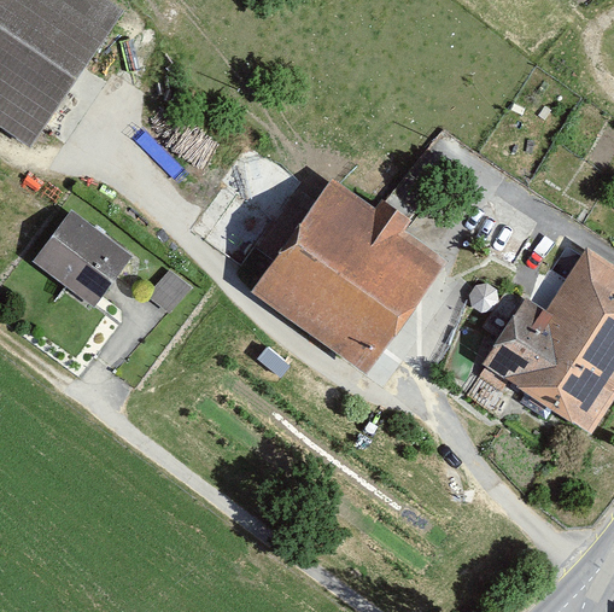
[(0,129),(28,150),(121,12),(103,0),(0,0),(0,129)]
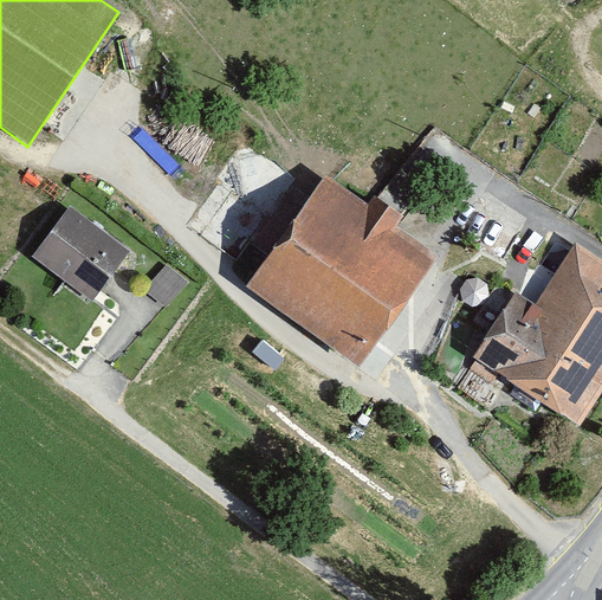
[(244,285),(357,366),(437,256),(395,225),(401,214),(380,199),(373,194),(364,206),(323,175),(309,193),(244,285)]
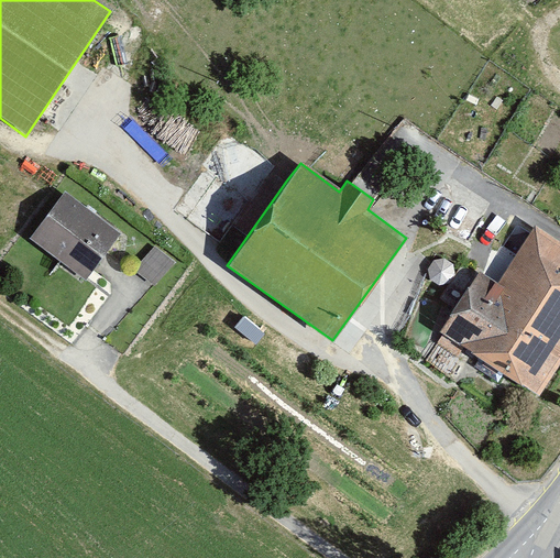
[(119,237),(63,194),(28,242),(83,285),(119,237)]
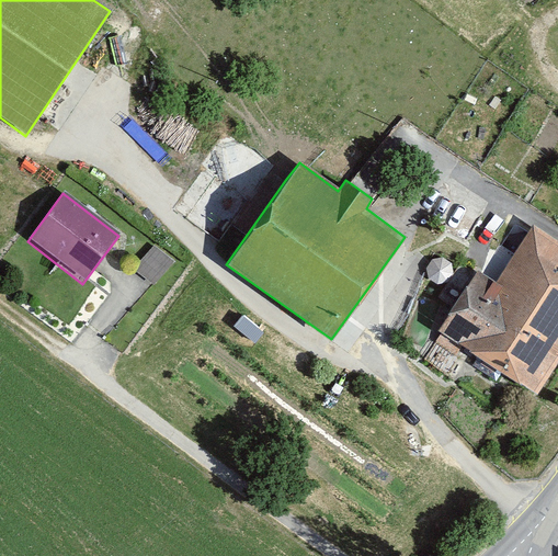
[(557,358),(557,245),(532,227),(492,284),(476,273),(436,332),(536,394),(557,358)]
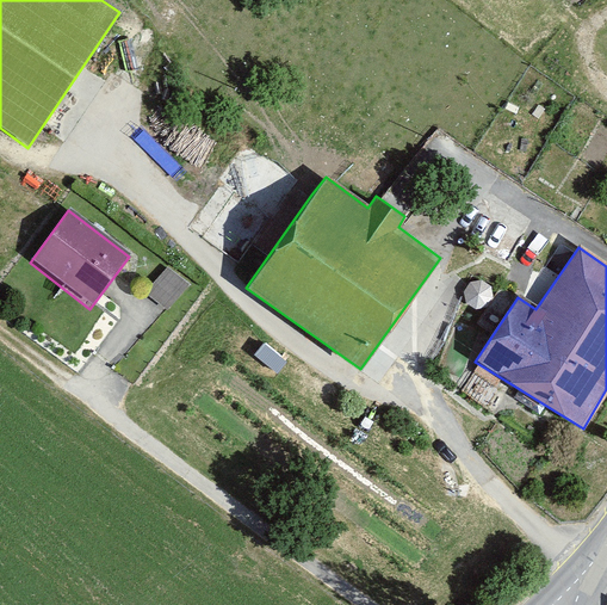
[(187,289),(163,272),(143,297),(163,315),(187,289)]
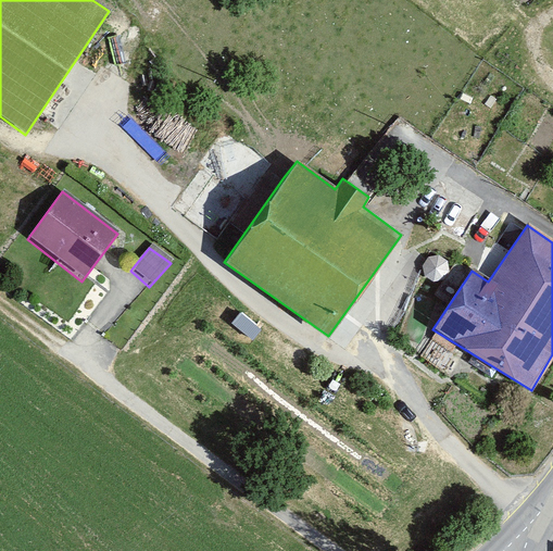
All buildings are outlined.
